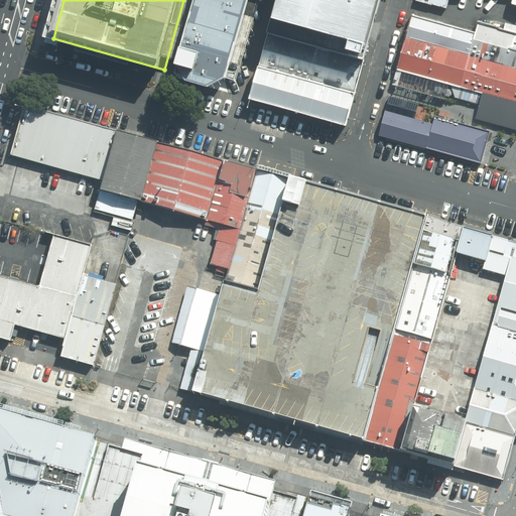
[(245,0),(200,0),(181,67),(223,79),(245,0)]
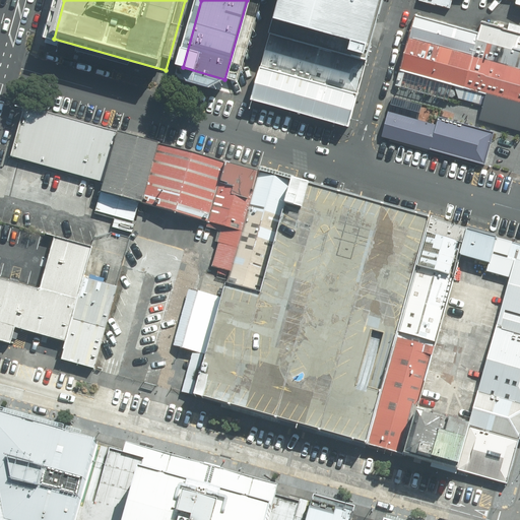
[(376,0),(275,0),(271,18),(273,18),(364,44),(369,29),(376,0)]
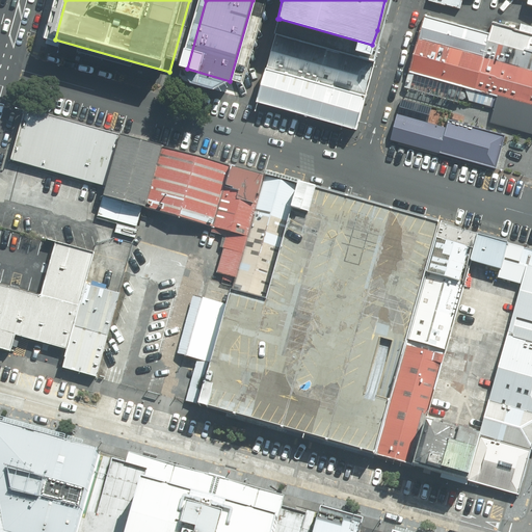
[(427,0),(427,1),(459,9),(461,0),(427,0)]
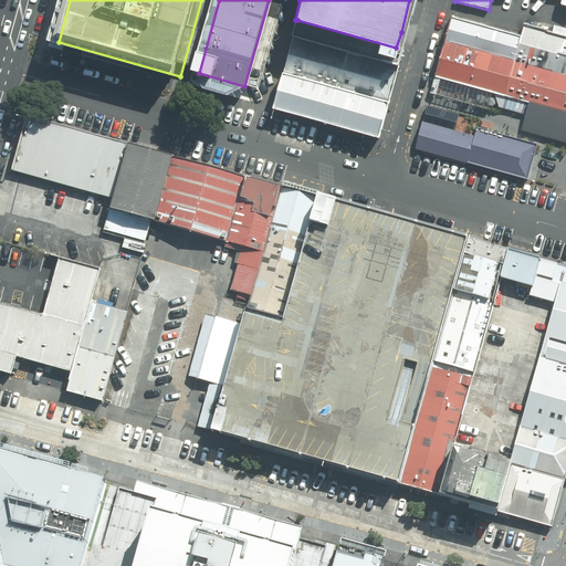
[(521,38),(452,18),(436,75),(495,92),(505,95),(515,60),(521,38)]
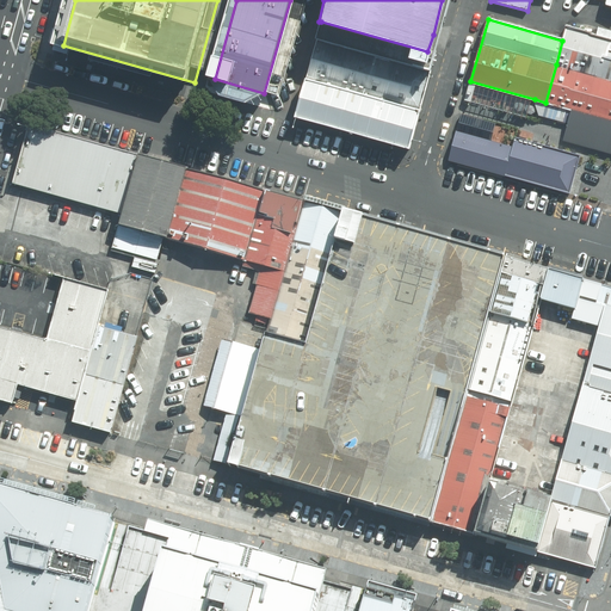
[(562,41),(556,65),(610,80),(610,39),(567,26),(562,41)]
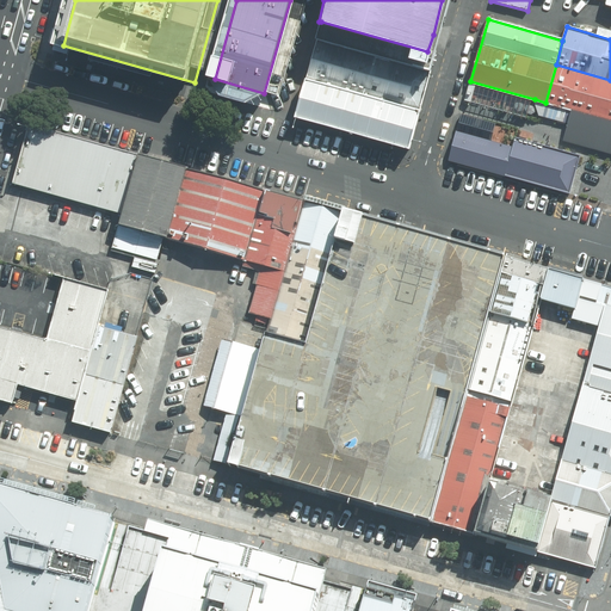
[(429,71),(319,42),(309,78),(419,107),(429,71)]
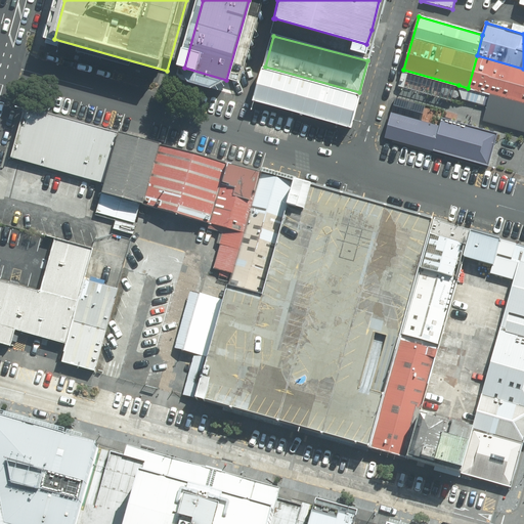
[(523,69),(477,55),(468,88),(486,93),(490,94),(523,102),(523,69)]
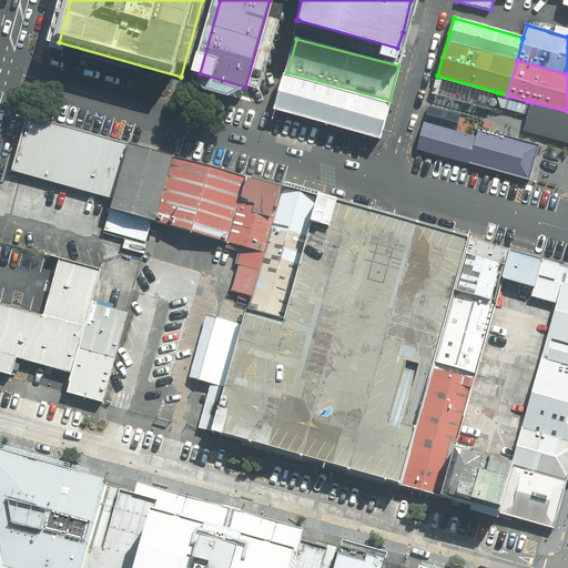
[(386,102),(284,73),(274,105),(377,135),(386,102)]
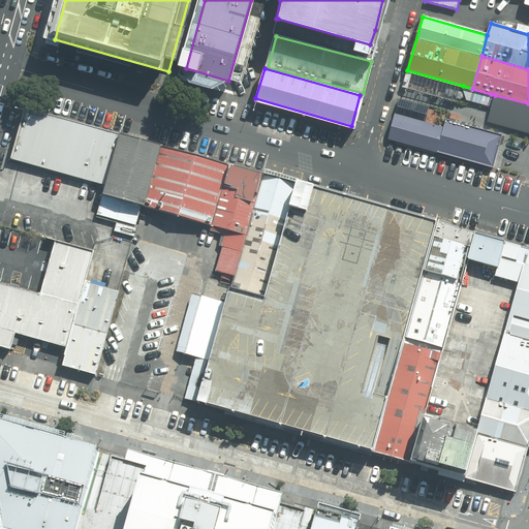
[(472,89),(463,86),(467,100),(488,105),(491,94),(472,89)]
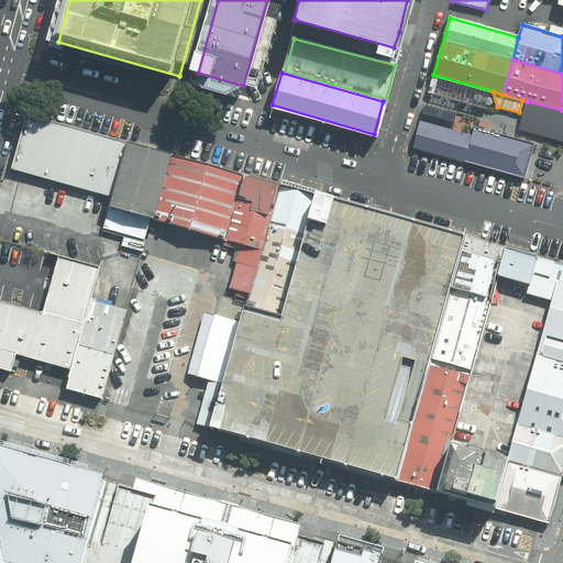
[(562,110),(527,101),(519,130),(562,141),(562,110)]
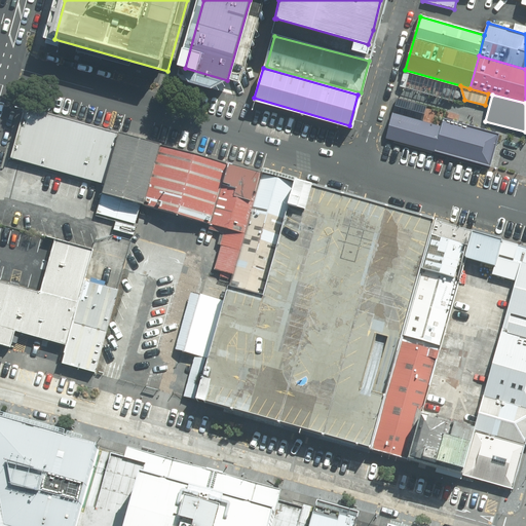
[(114,132),(22,106),(7,157),(100,183),(114,132)]
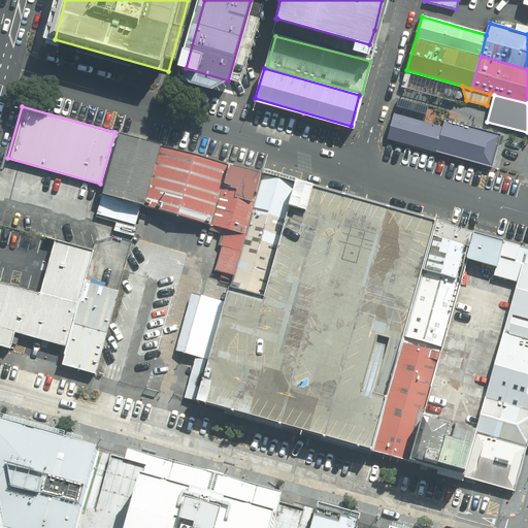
[(395,114),(388,139),(491,167),(500,134),(446,119),(442,128),(395,114)]
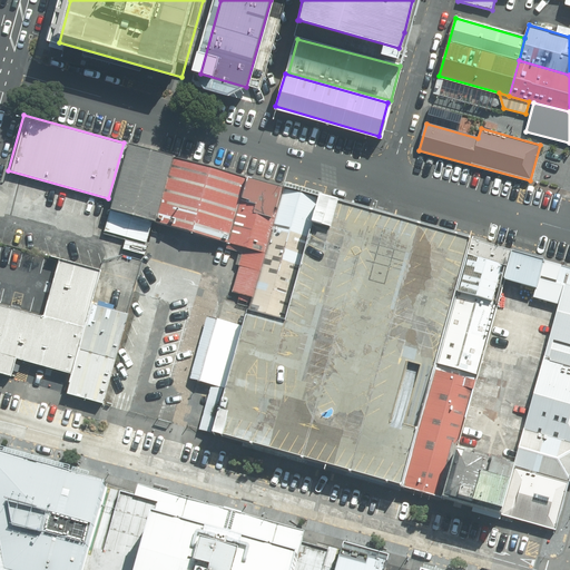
[(170,156),(124,143),(106,208),(151,220),(170,156)]
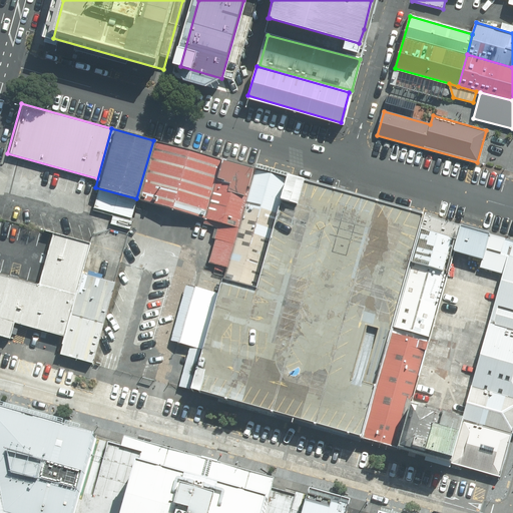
[(218,158),(153,140),(137,198),(202,216),(218,158)]
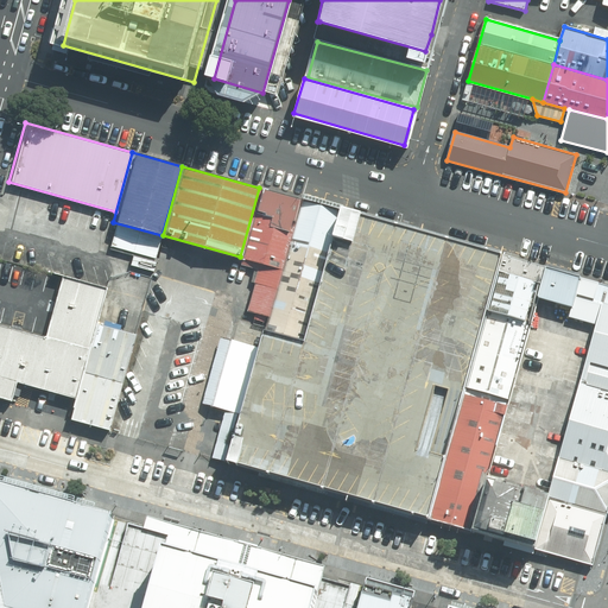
[(301,198),(259,188),(240,258),(282,268),(301,198)]
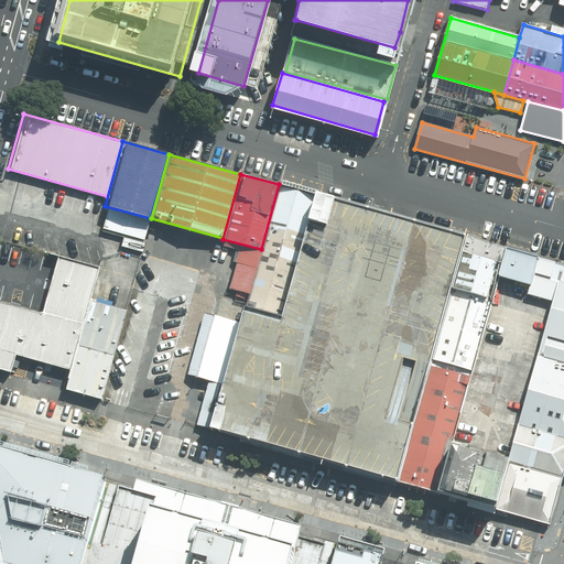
[(313,193),(279,184),(247,307),(279,316),(313,193)]
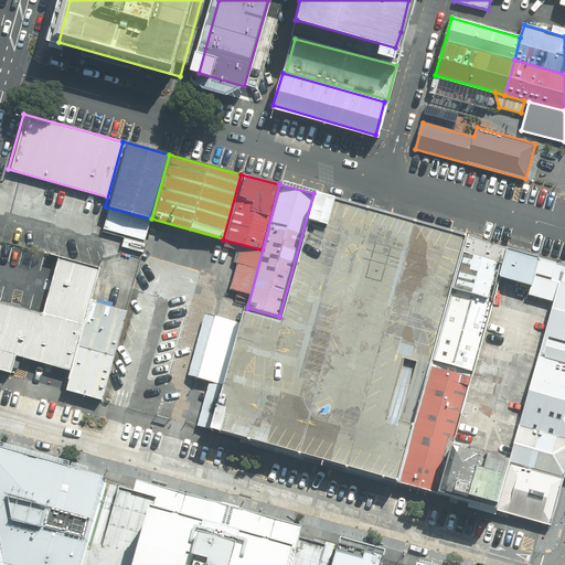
[(469,234),(316,192),(279,317),(247,308),(213,433),(400,482),(469,234)]
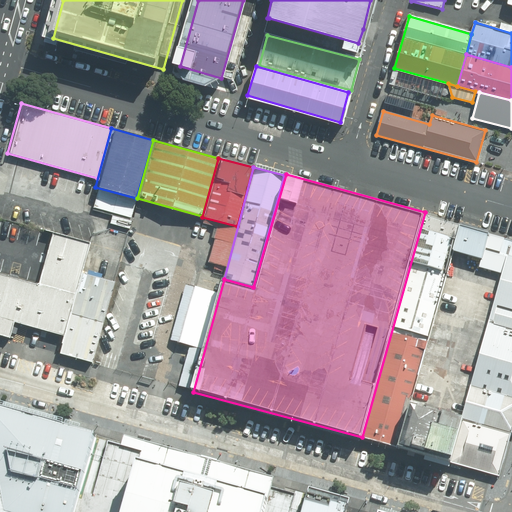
[(428,337),(452,252),(459,226),(425,217),(394,327),(428,337)]
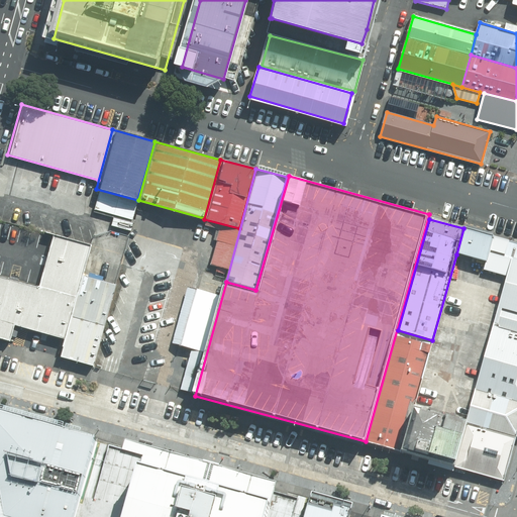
[(463,256),(486,264),(494,236),(472,230),(463,228),(456,254),(463,256)]
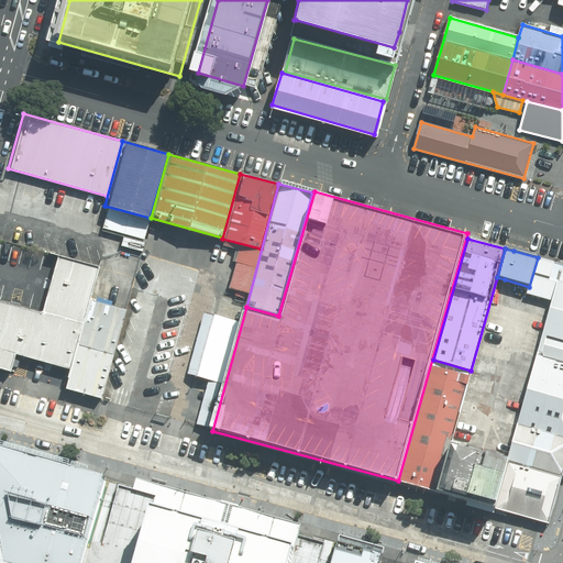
[(89,298),(98,266),(58,255),(42,310),(0,298),(0,368),(11,373),(17,355),(69,371),(89,298)]
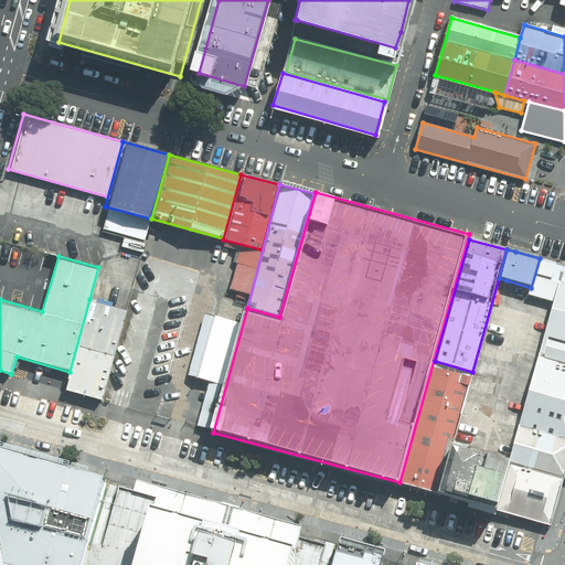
[(529,296),(554,302),(560,283),(564,284),(564,265),(540,258),(531,288),(529,296)]
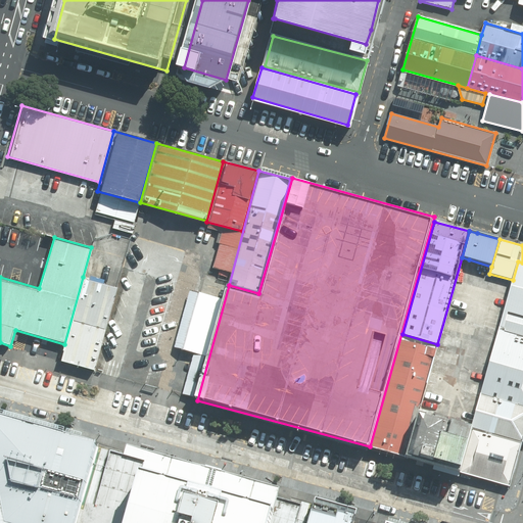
[(522,318),(522,263),(518,262),(513,280),(504,313),(522,318)]
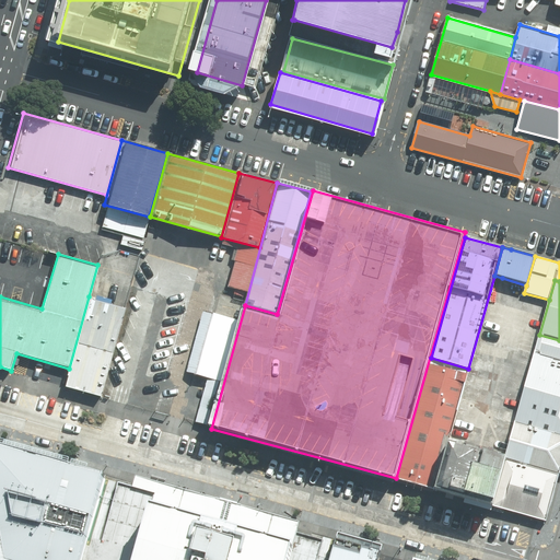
[(128,308),(89,296),(69,369),(63,386),(103,397),(128,308)]
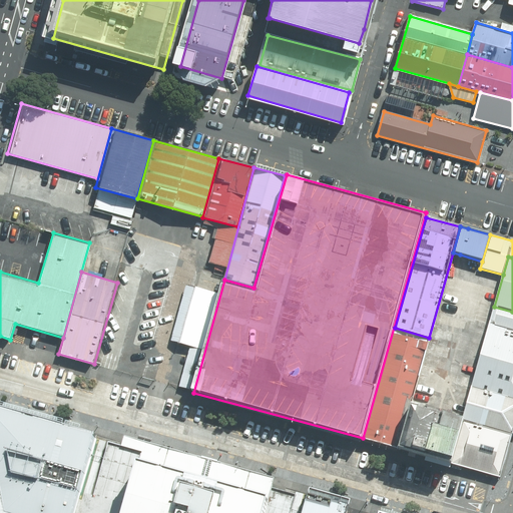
[(512,312),(494,307),(489,324),(512,330),(512,312)]
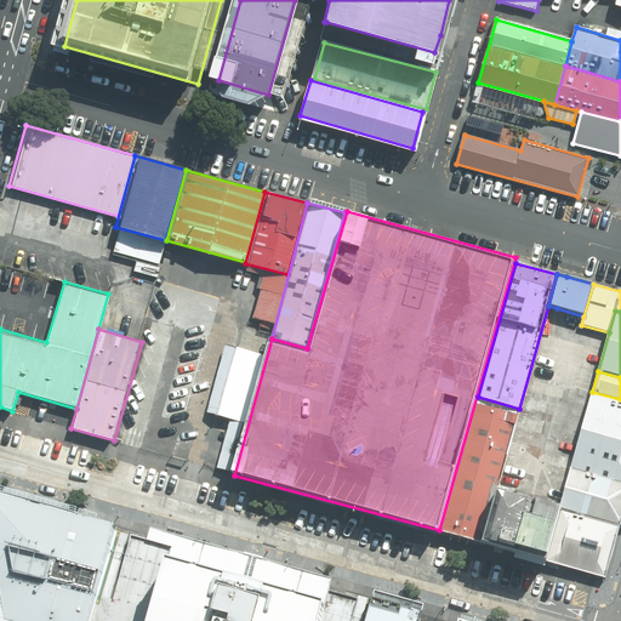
[(620,483),(620,399),(592,392),(571,468),(620,483)]
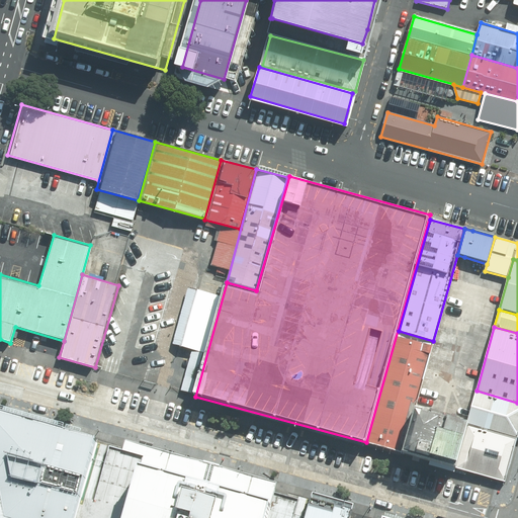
[(432,346),(399,337),(368,441),(403,451),(414,412),(432,346)]
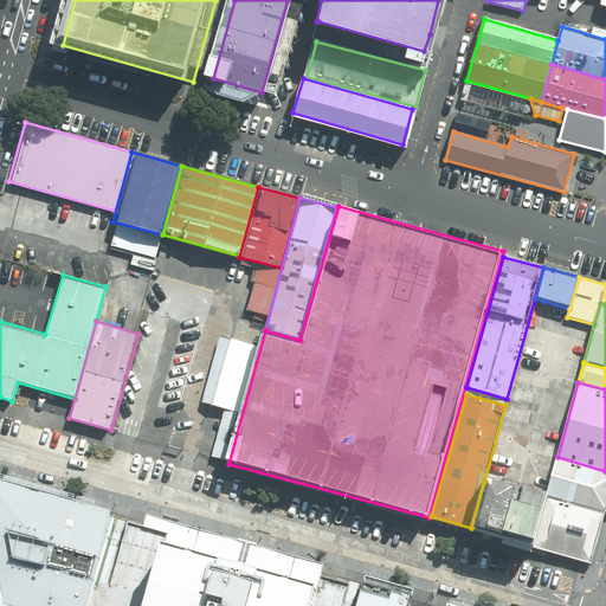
[(603,515),(605,504),(605,471),(558,457),(546,500),(603,515)]
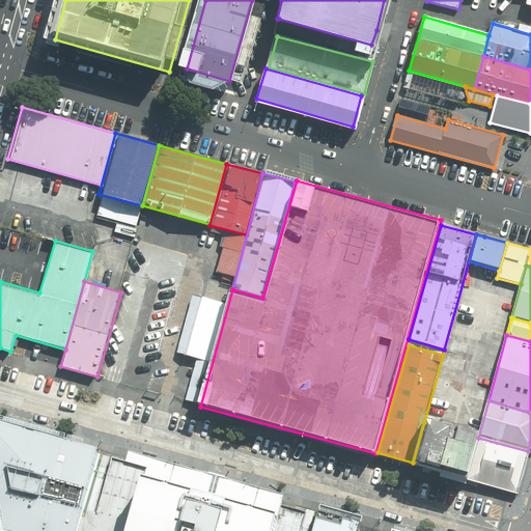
[(413,463),(441,471),(452,429),(424,422),(413,463)]
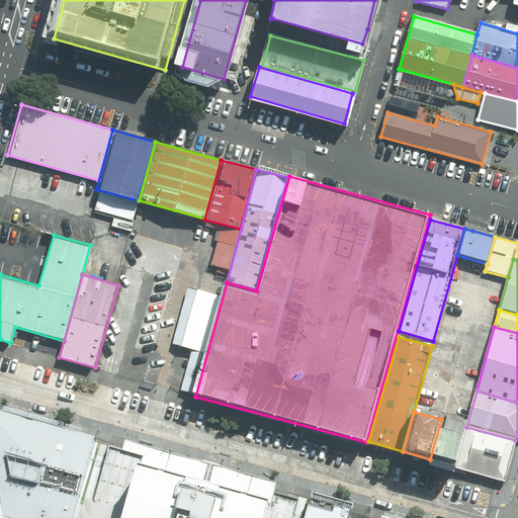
[(8,517),(73,517),(95,441),(0,416),(0,495),(4,517),(8,517)]
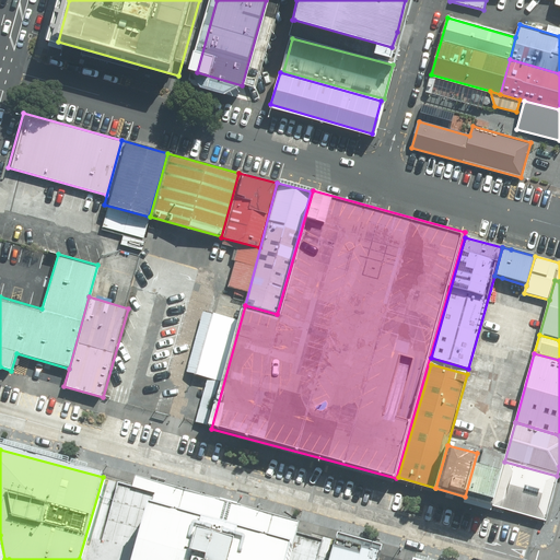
[(504,462),(477,453),(465,497),(492,504),(504,462)]
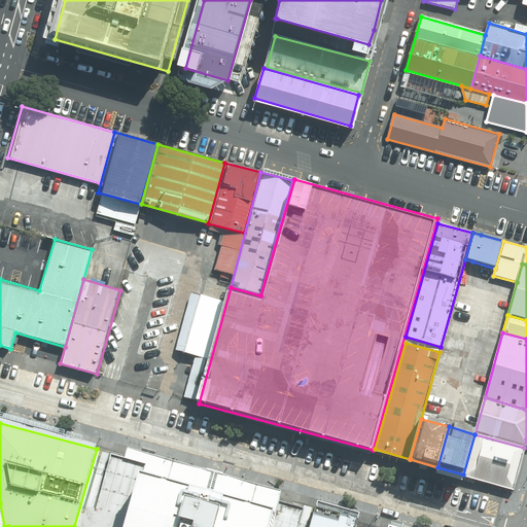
[(524,448),(475,434),(463,475),(513,488),(524,448)]
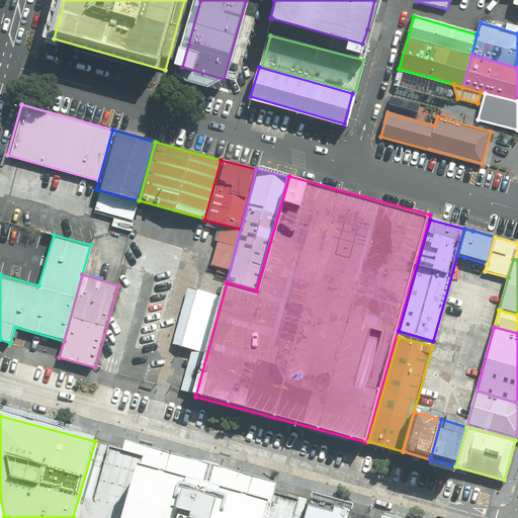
[(124,450),(141,455),(273,493),(276,484),(127,441),(124,450)]
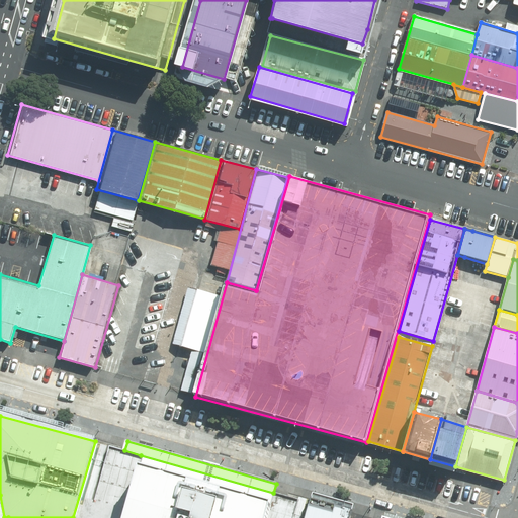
[(266,517),(273,493),(141,455),(122,517),(266,517)]
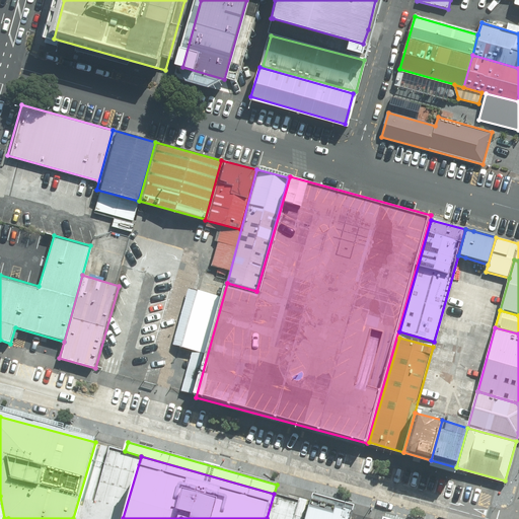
[(350,518),(352,512),(312,501),(306,518),(350,518)]
